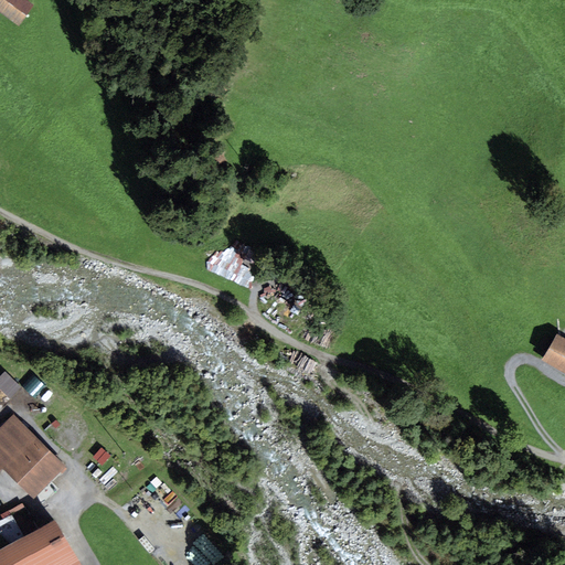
[(25,0),(0,0),(0,12),(18,27),(33,7),(25,0)]
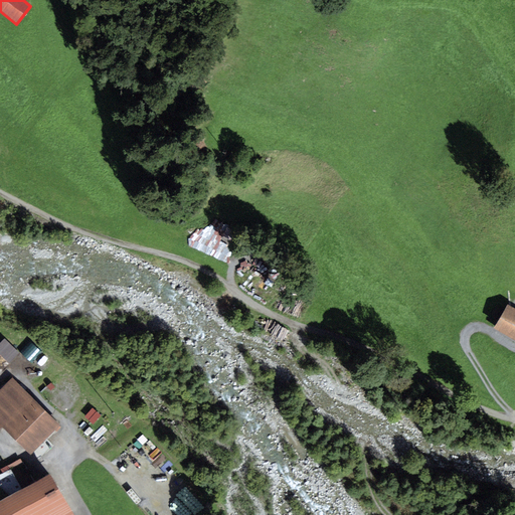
[(514,308),(510,305),(496,329),(514,339),(514,308)]
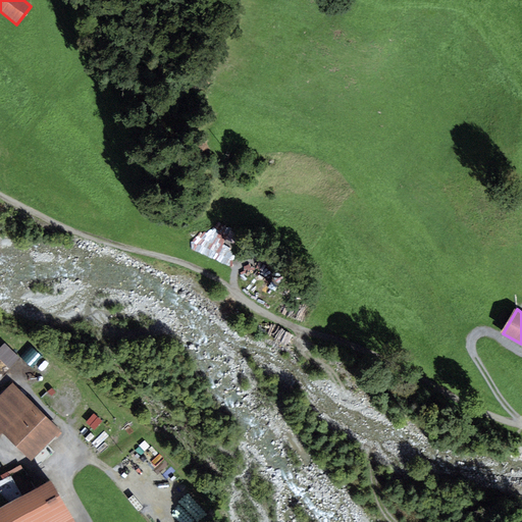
[(0,347),(0,374),(19,356),(5,342),(0,347)]
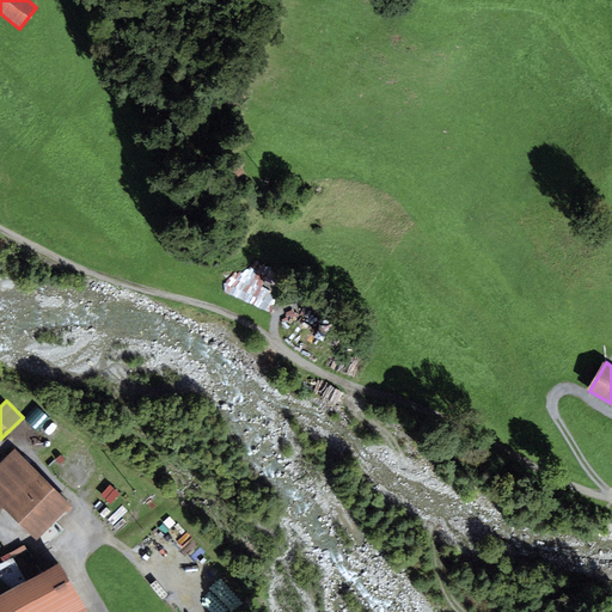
[(72,506),(14,448),(0,463),(0,509),(2,507),(36,540),(72,506)]
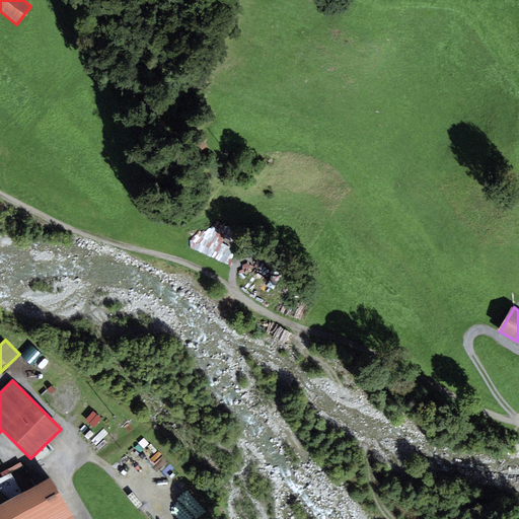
[(20,462),(0,472),(2,476),(22,466),(20,462)]
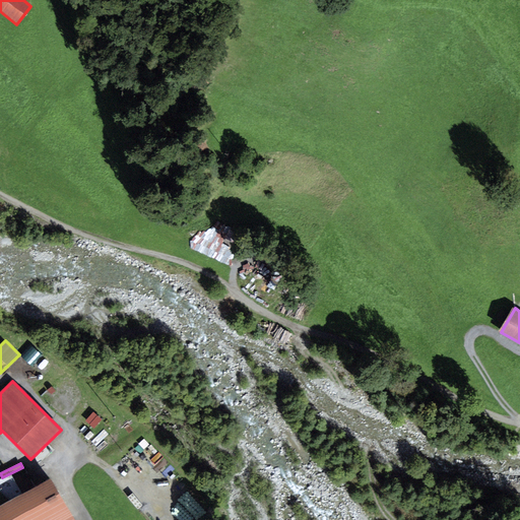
[(73,519),(50,479),(0,505),(0,519),(73,519)]
